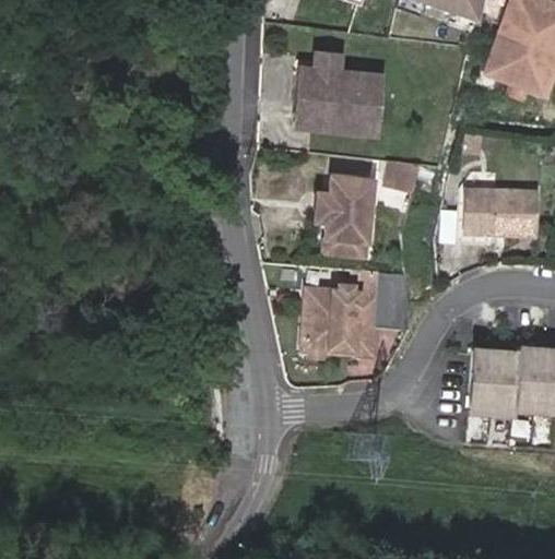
[(484,0),(410,0),(480,25),(484,0)]
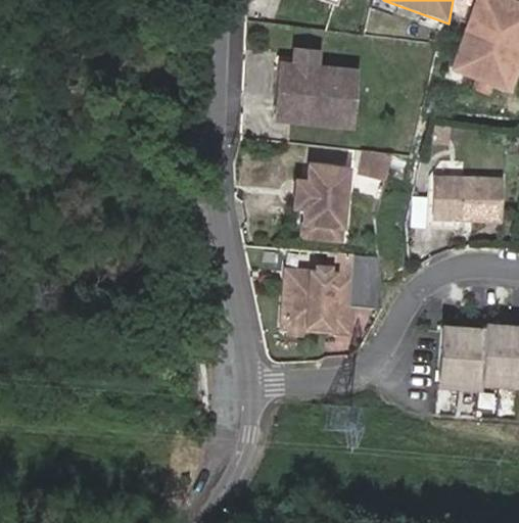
[(511,2),(505,0),(487,0),(459,67),(508,89),(518,62),(518,19),(516,24),(508,19),(512,9),(508,7),(511,2)]
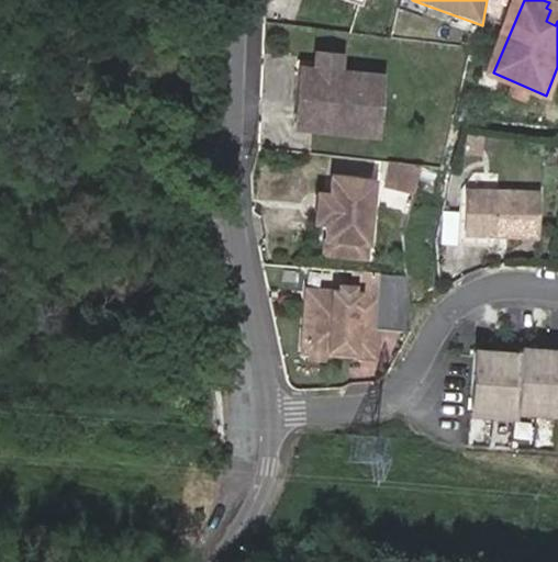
[(557,6),(549,2),(546,8),(550,10),(546,21),(555,25),(557,21),(557,6)]
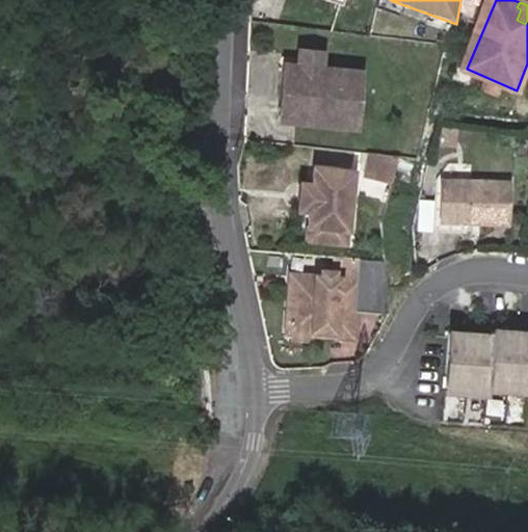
[(282,62),(278,120),(353,126),(358,69),(317,64),(319,50),(297,48),(296,63),(282,62)]
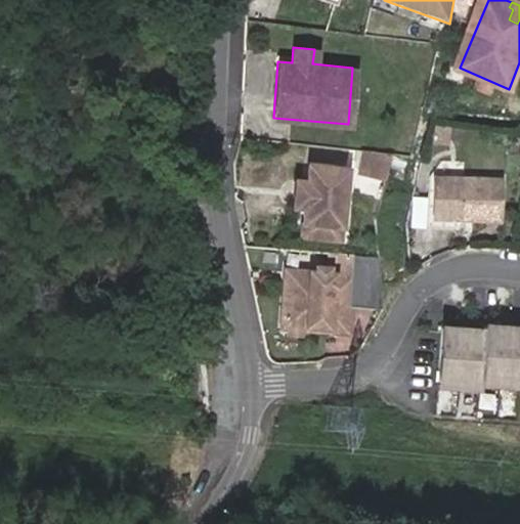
[(395,155),(366,150),(364,170),(373,171),(373,176),(389,178),(395,155)]
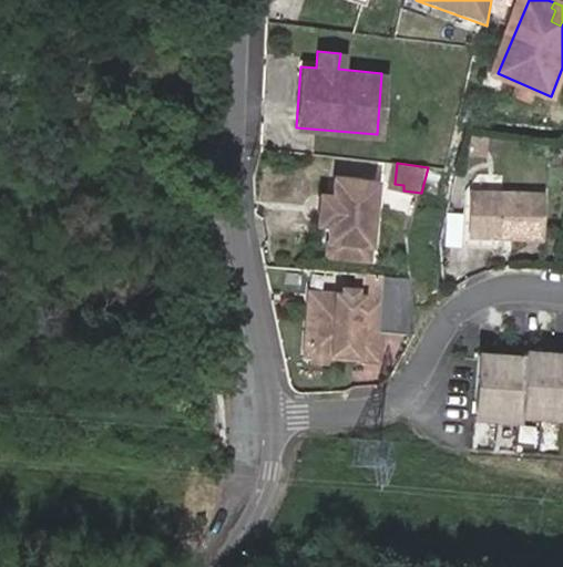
[(330,223),(328,253),(369,256),(376,179),(335,176),(333,194),(330,223)]
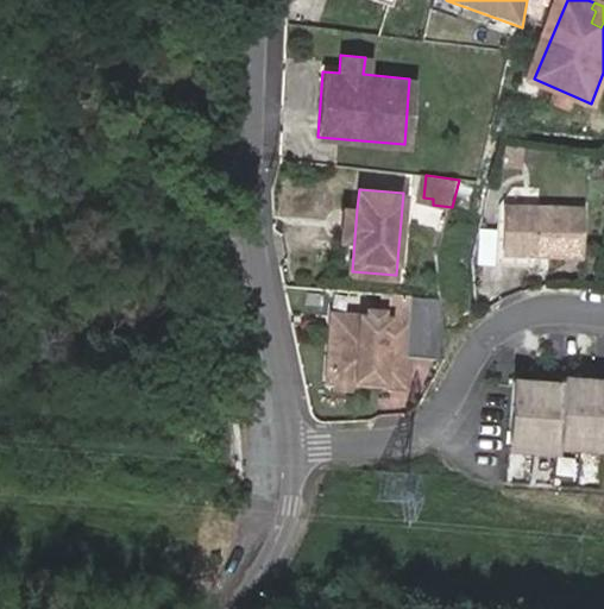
[(339,237),(354,239),(357,208),(341,207),(339,237)]
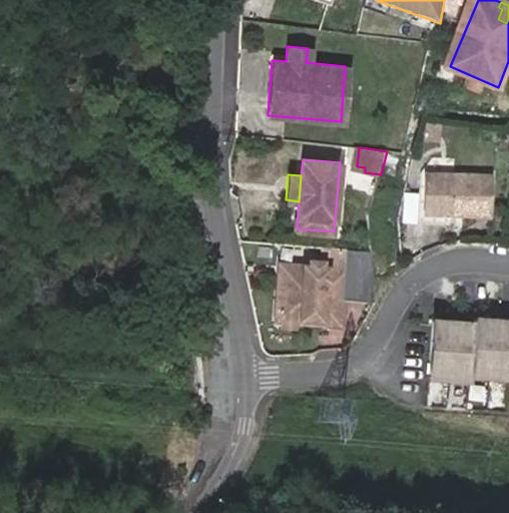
[(428,174),(426,213),(491,216),(493,176),(428,174)]
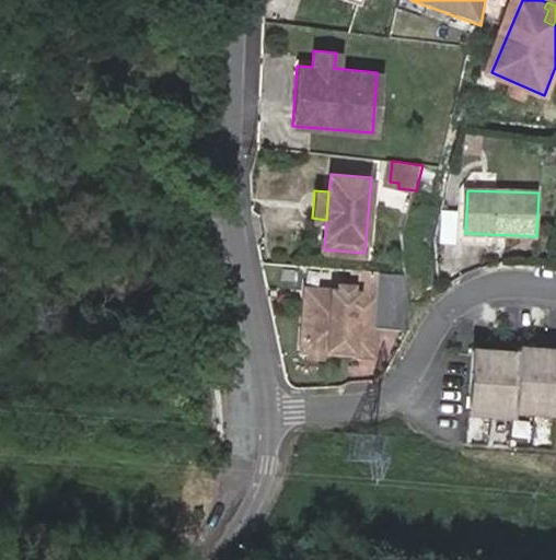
[(323,284),(307,282),(305,293),(322,295),(323,284)]
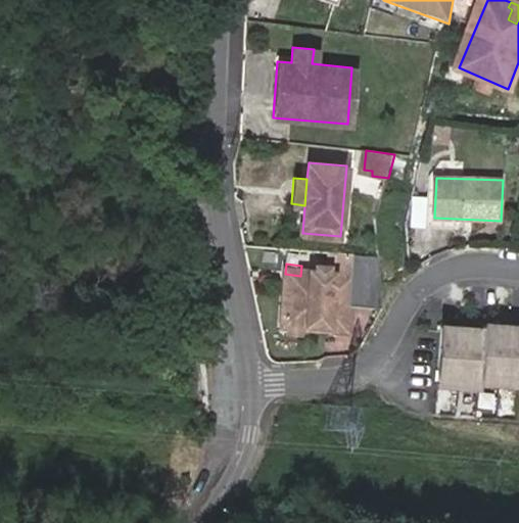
[(300,276),(285,274),(280,320),(284,320),(286,324),(298,325),(302,323),(346,327),(352,272),(329,269),(323,268),(317,268),(301,266),(300,276)]
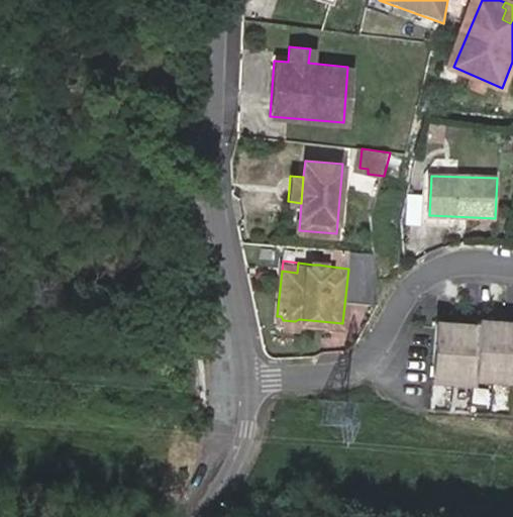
[(462,327),(441,325),(437,382),(478,385),(478,380),(512,383),(512,322),(502,321),(483,320),(482,328),(462,327)]
